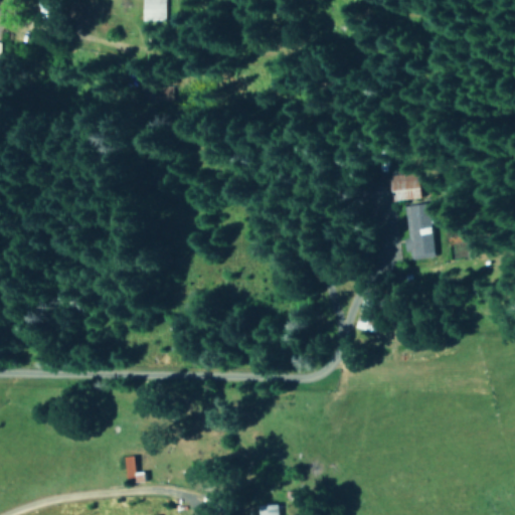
[(42,0),(43,8),(63,8),(63,0),(42,0)]
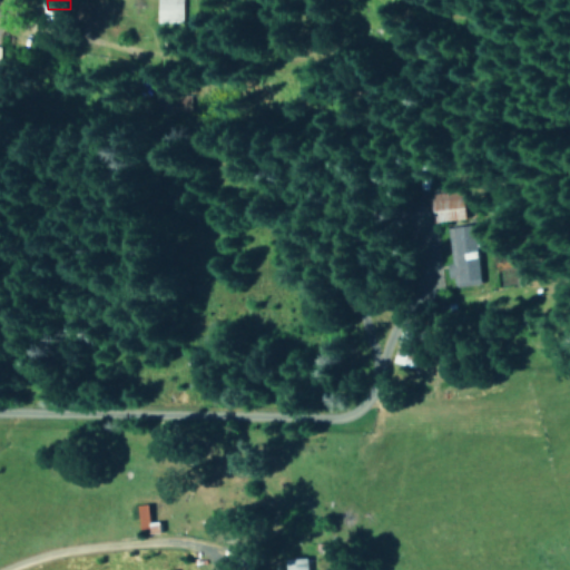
[(183,0),(158,0),(158,22),(184,22),(183,0)]
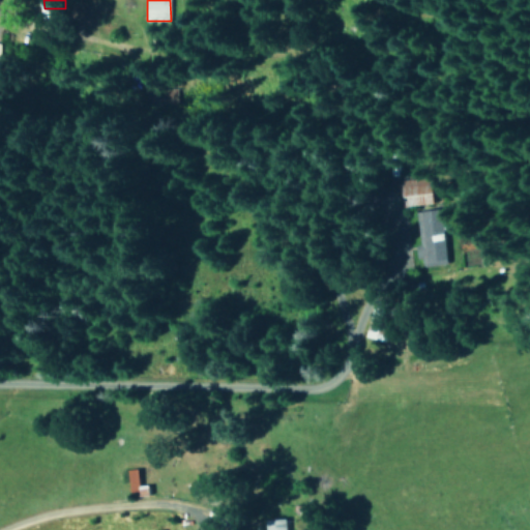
[(402,196),(429,193),(428,178),(401,181),(402,196)]
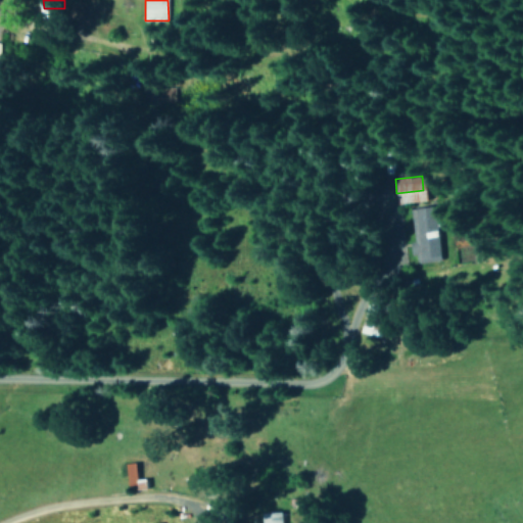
[(423,199),(422,191),(398,194),(399,202),(423,199)]
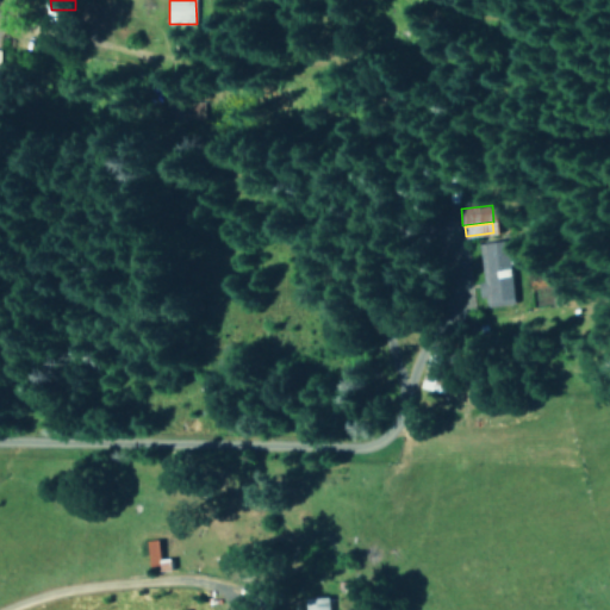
[(474,244),(485,307),(515,303),(509,263),(515,262),(512,247),(506,248),(504,240),(474,244)]
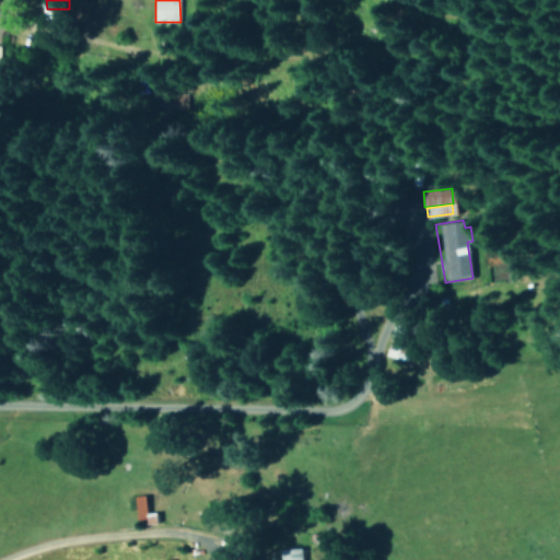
[(389,357),(411,360),(417,321),(395,317),(389,357)]
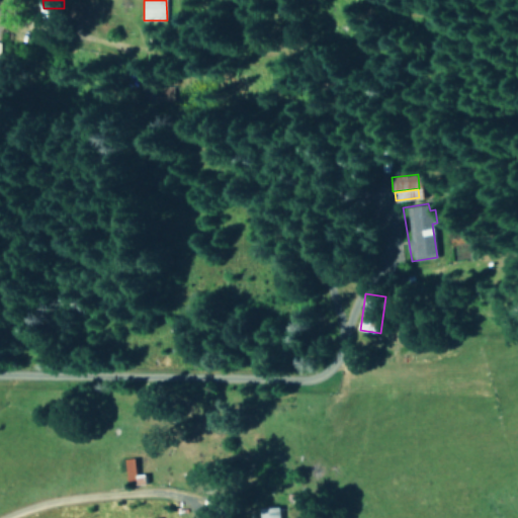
[(126,459),(130,484),(149,481),(148,473),(140,476),(137,457),(126,459)]
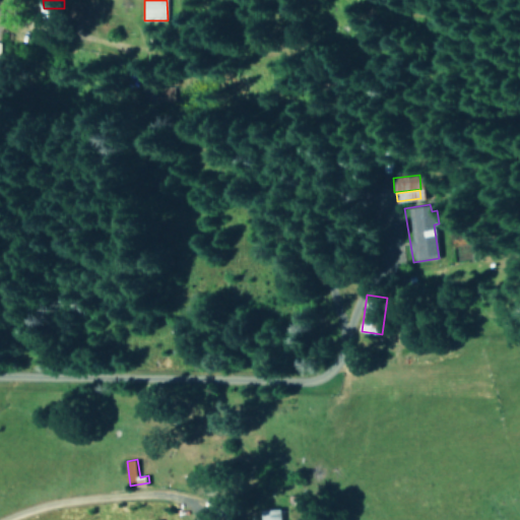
All buildings are outlined.
